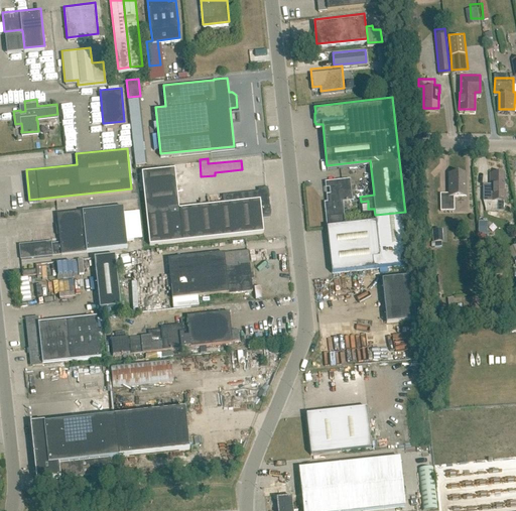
[(178,206),(174,165),(142,169),(149,242),(263,229),(262,213),(270,212),(268,184),(258,185),(259,188),(223,193),(224,201),(178,206)]
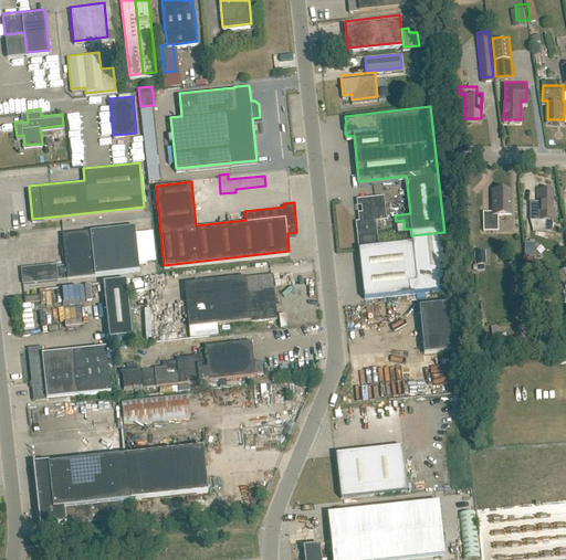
[(511,210),(511,186),(492,186),(492,207),(482,207),(482,226),(498,226),(498,210),(511,210)]
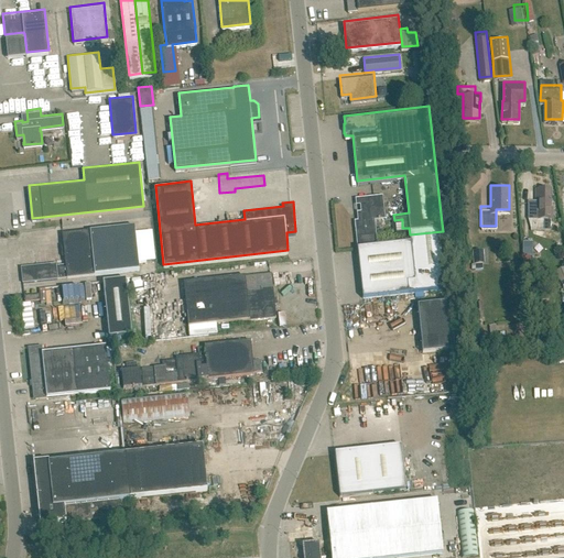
[(550,204),(550,185),(535,185),(535,198),(528,198),(528,215),(543,215),(543,226),(550,226),(550,215),(553,215),(553,204),(550,204)]
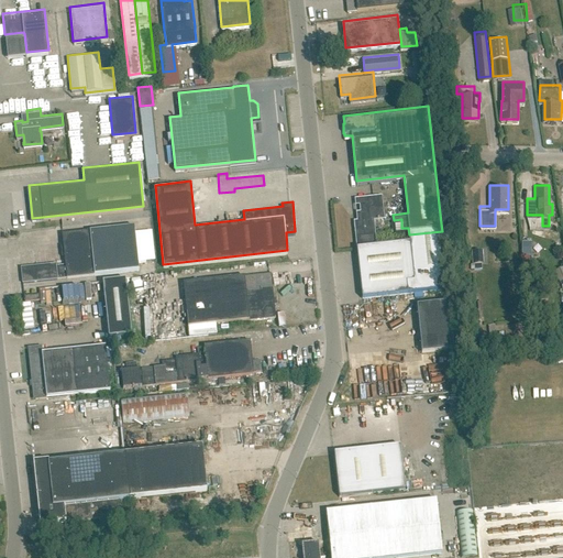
[(442,231),(409,234),(409,238),(377,241),(374,216),(385,215),(382,190),(366,193),(367,199),(360,200),(360,207),(356,207),(356,216),(353,216),(363,294),(448,285),(442,231)]
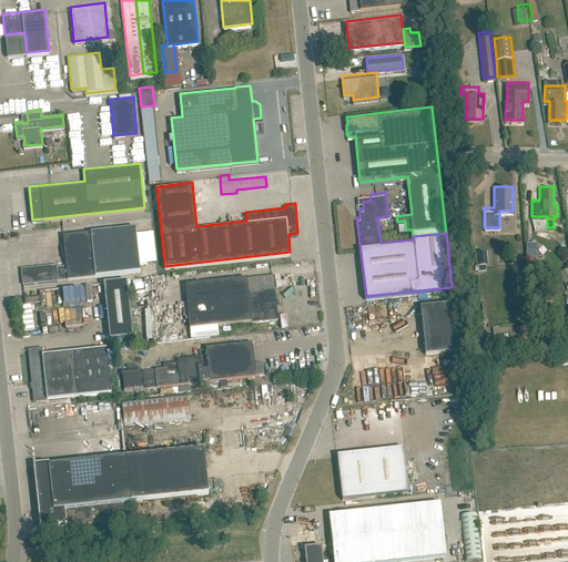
[(140,267),(134,224),(62,232),(66,263),(56,264),(56,262),(21,265),(22,281),(58,276),(67,275),(94,273),(140,267)]
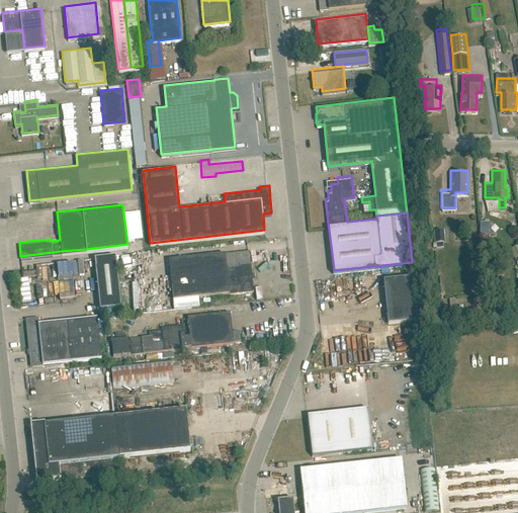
[(489,231),(489,219),(480,219),(480,231),(489,231)]
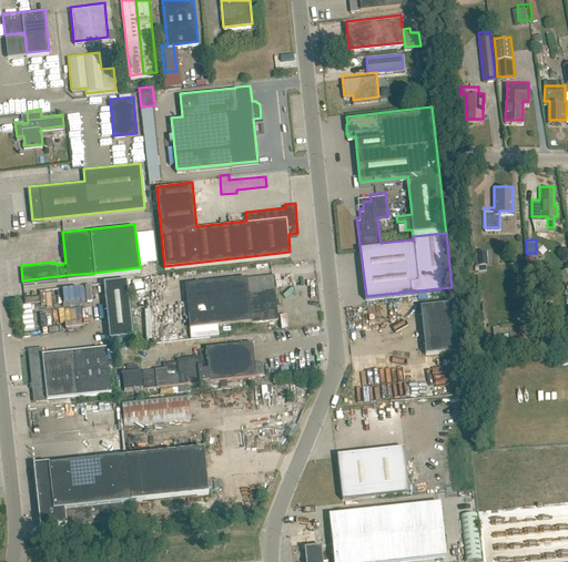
[(477,261),(486,261),(485,247),(476,248),(477,261)]
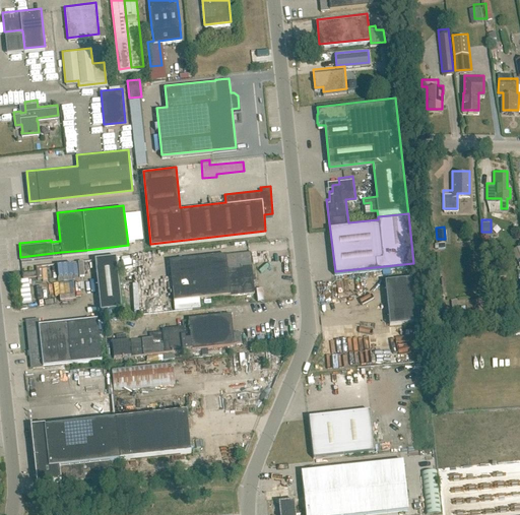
[(174,298),(255,288),(250,248),(170,257),(174,298)]
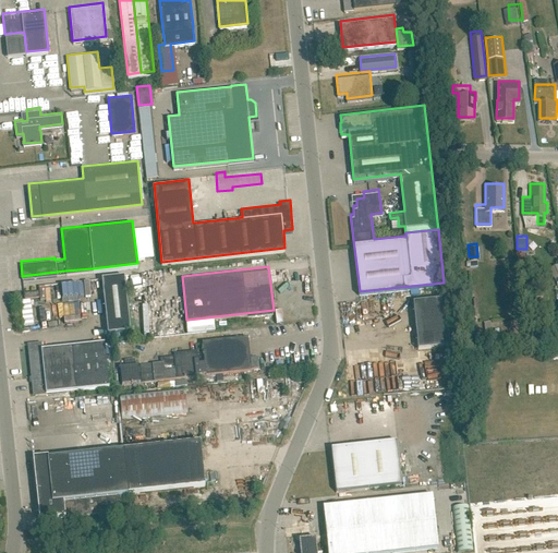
[(107,329),(130,327),(123,273),(101,275),(107,329)]
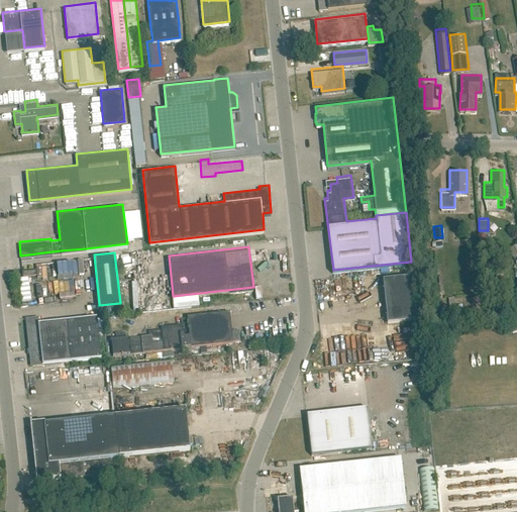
[(61,259),(62,271),(78,270),(77,259),(61,259)]
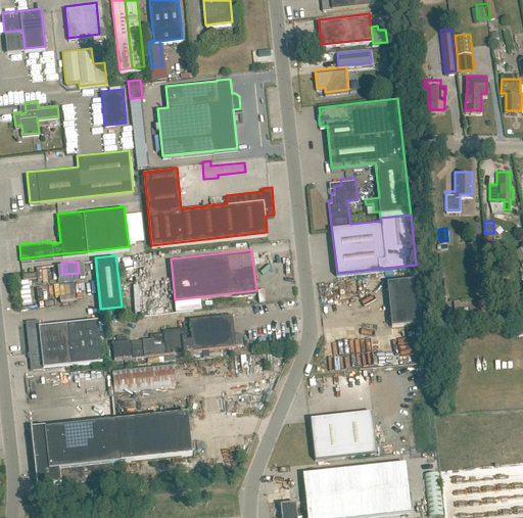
[(391,323),(421,320),(417,276),(387,279),(391,323)]
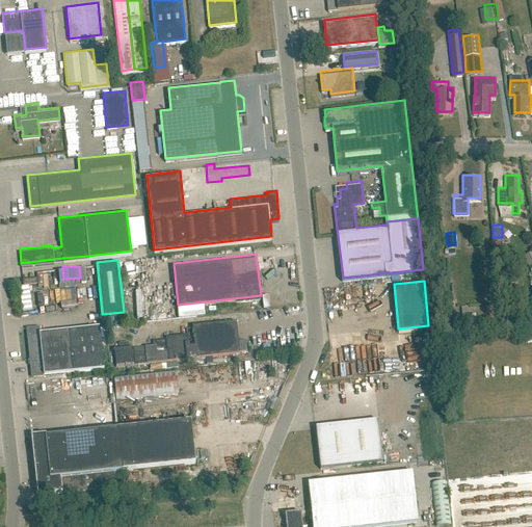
[(194,342),(195,352),(195,353),(239,349),(239,347),(247,346),(246,336),(238,336),(236,317),(192,321),(194,342)]
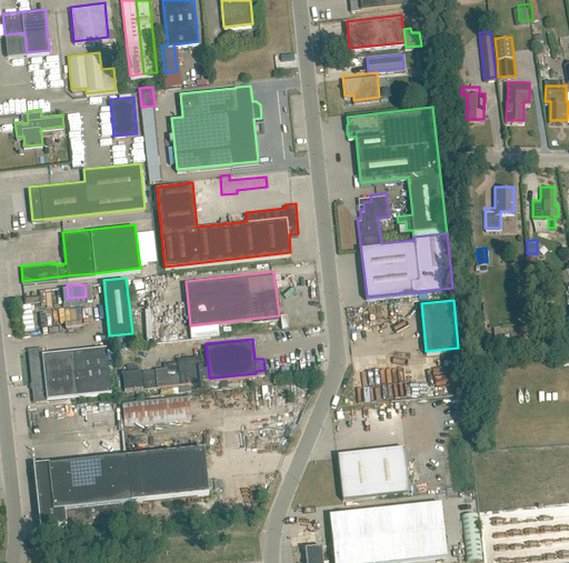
[(42,352),(42,344),(30,347),(36,398),(111,390),(106,345),(42,352)]
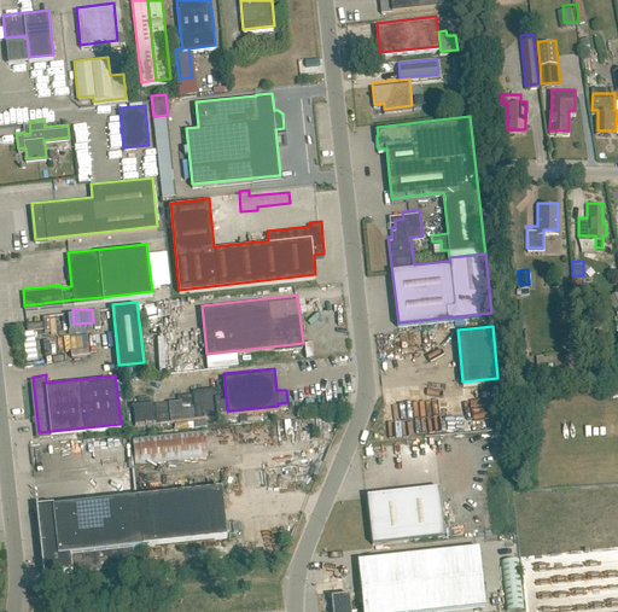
[(217,412),(217,411),(227,409),(226,397),(220,397),(219,384),(192,386),(194,403),(182,404),(181,396),(157,398),(159,418),(217,412)]
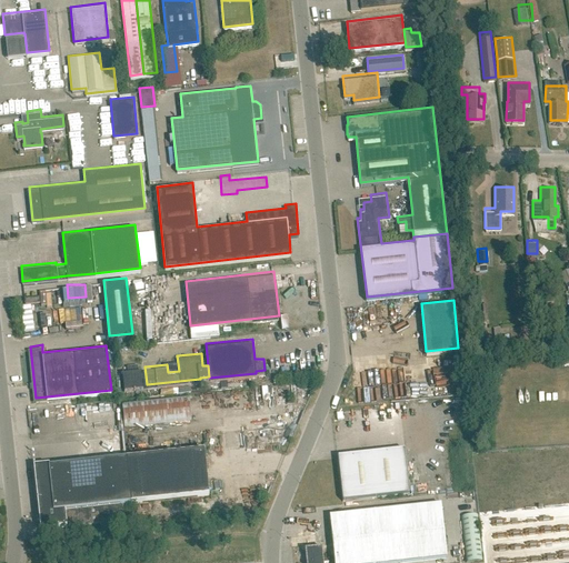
[(138,368),(137,360),(127,361),(128,369),(122,369),(123,386),(142,384),(141,368),(138,368)]
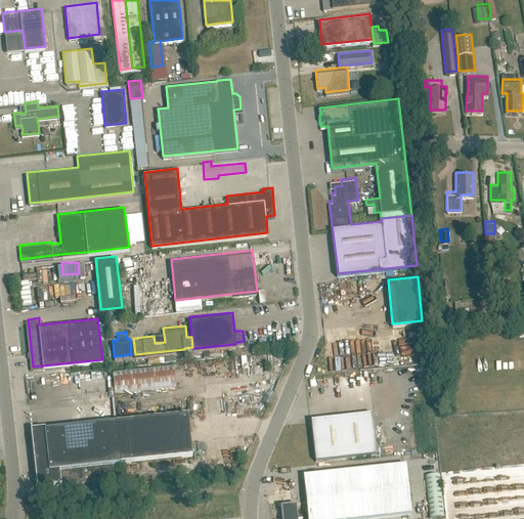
[(364,349),(369,348),(370,361),(379,361),(378,334),(364,335),(364,349)]
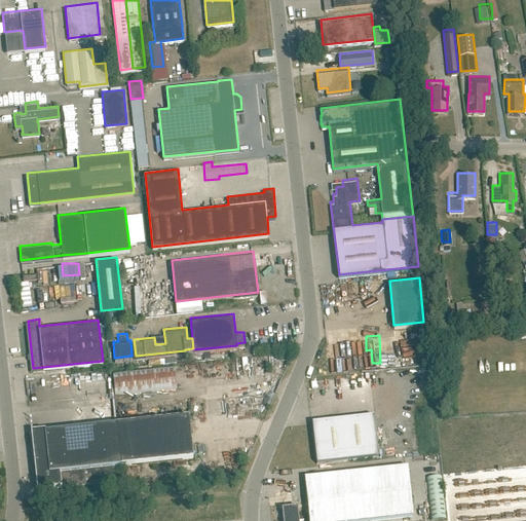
[(114,391),(177,384),(175,361),(112,368),(114,391)]
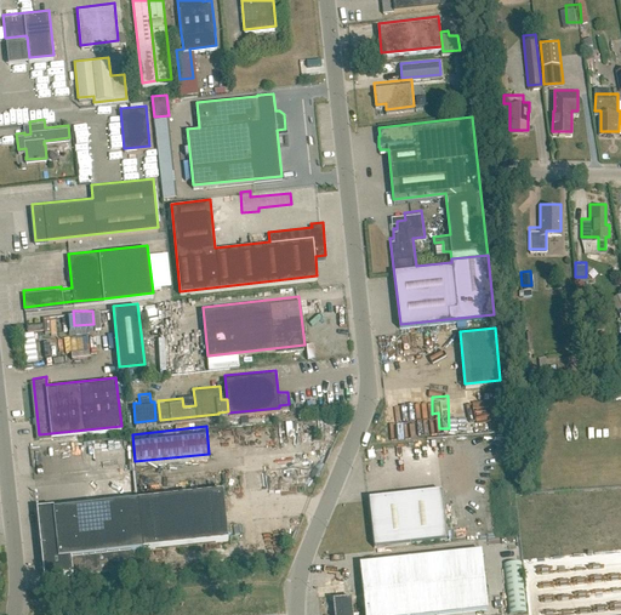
[(38,442),(39,456),(58,455),(57,442),(38,442)]
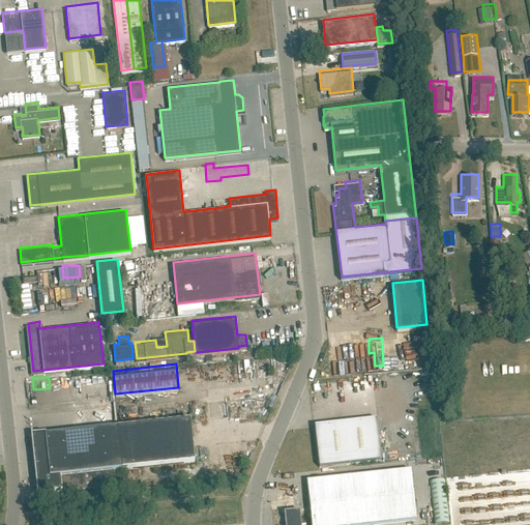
[(319,463),(381,456),(376,414),(314,421),(319,463)]
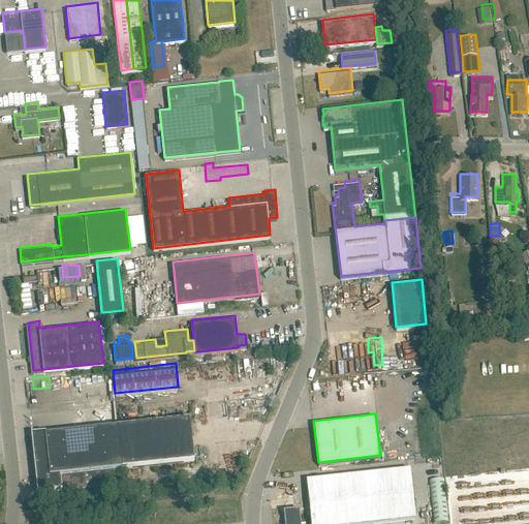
[(117,423),(121,464),(193,457),(189,414),(117,423)]
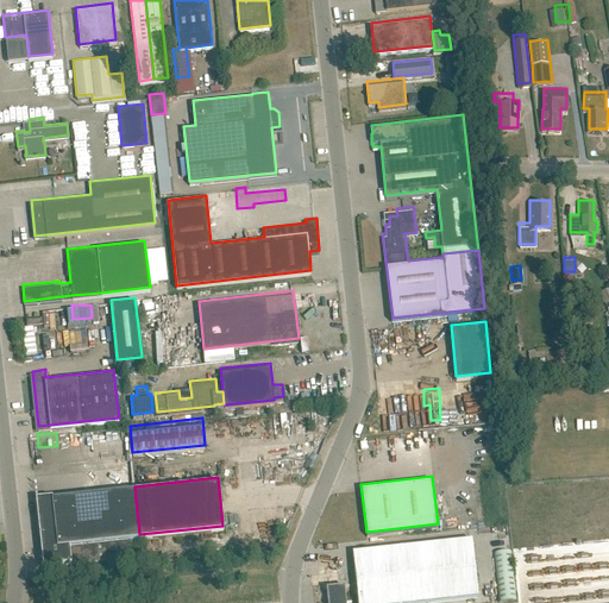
[(129,535),(139,534),(135,487),(51,495),(51,492),(36,494),(41,546),(39,546),(39,551),(42,551),(43,561),(130,552),(129,535)]
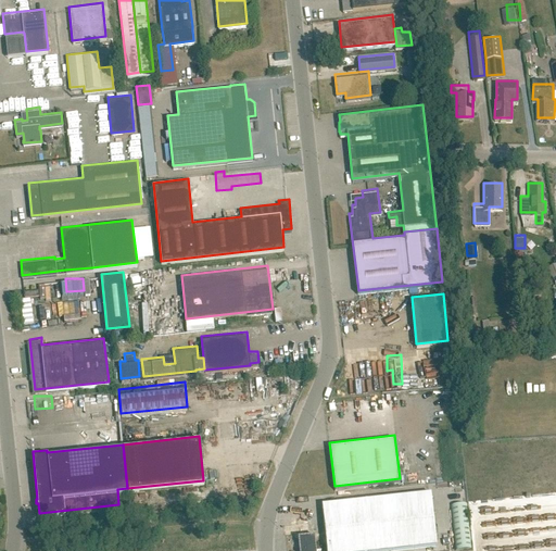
[(326,550),(344,550),(436,541),(430,489),(321,500),(326,550)]
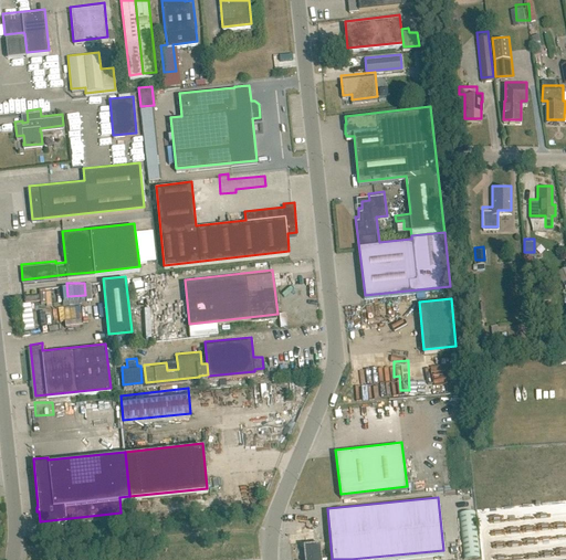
[(464,555),(480,553),(474,507),(459,509),(464,555)]
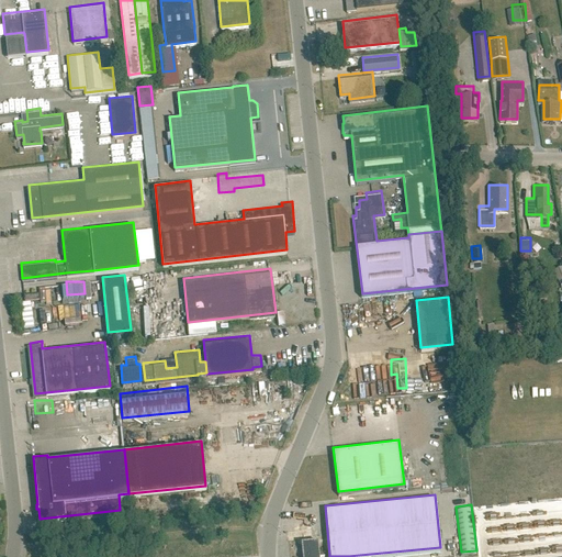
[(302,556),(318,556),(317,537),(301,539),(302,556)]
